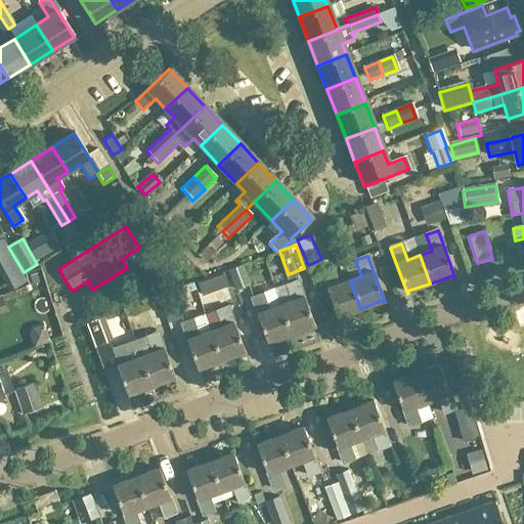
[(156,264),(142,272),(148,284),(162,275),(156,264)]
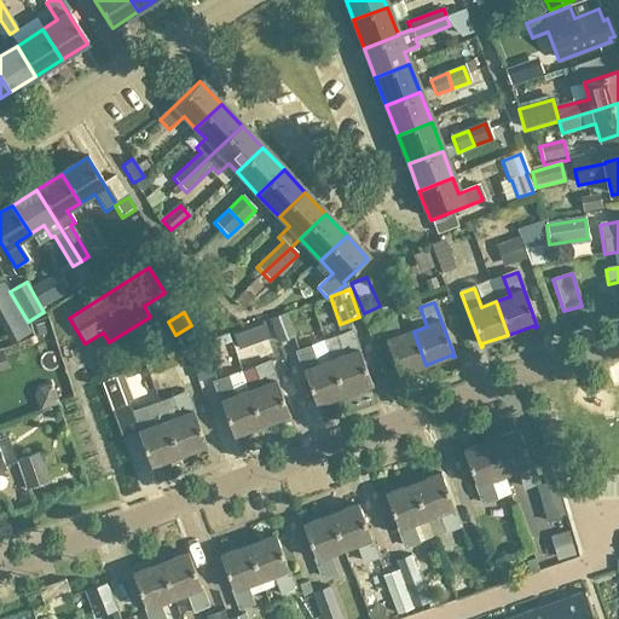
[(278,345),(294,340),(285,316),(270,322),(278,345)]
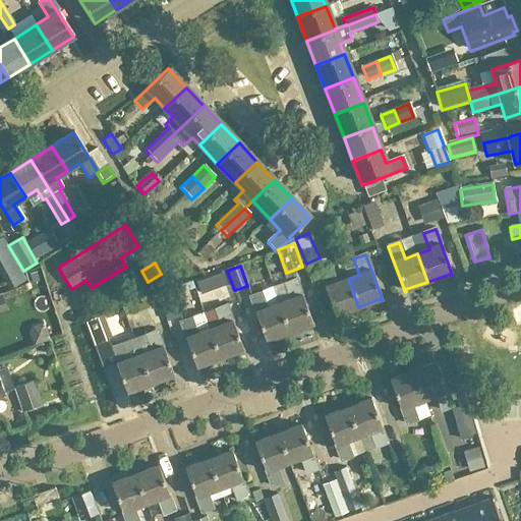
[(336,315),(358,307),(348,279),(336,284),(330,268),(319,272),(335,317),(337,316),(336,315)]
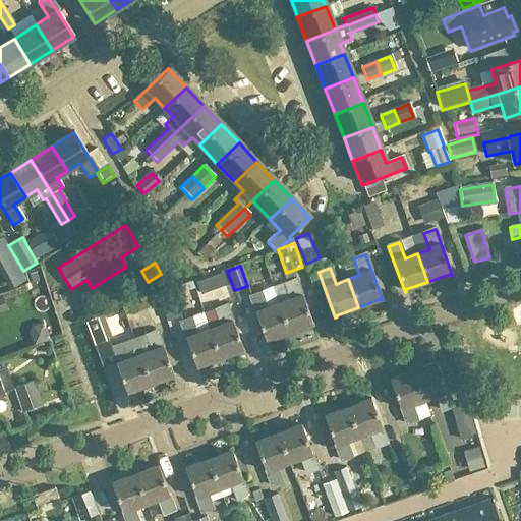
[(278,305),(288,333),(310,325),(311,327),(312,326),(296,280),(272,289),(278,305)]
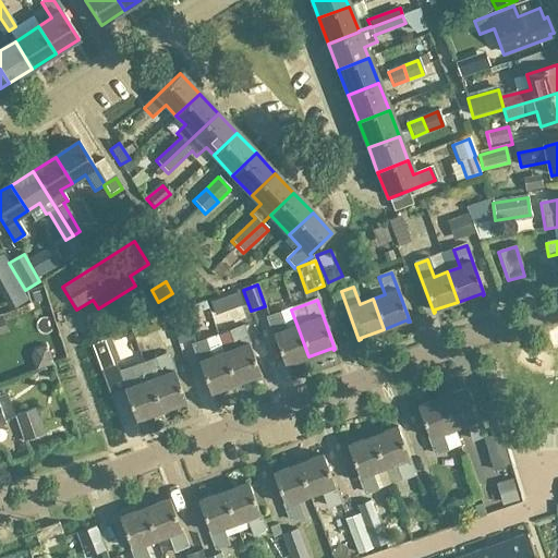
[(184,311),(169,316),(179,344),(193,339),(184,311)]
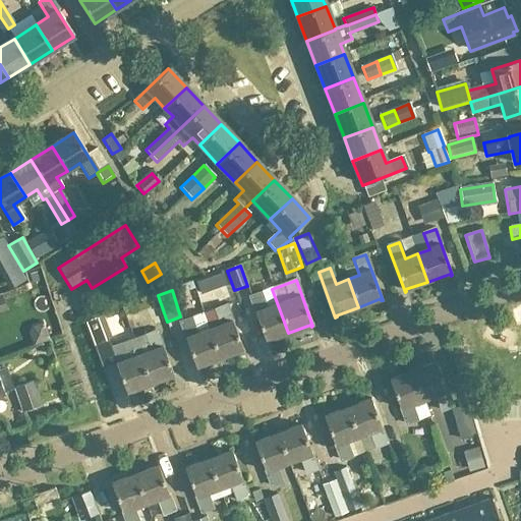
[(267,341),(288,333),(278,305),(266,309),(259,293),(249,297),(266,343),(267,343),(267,341)]
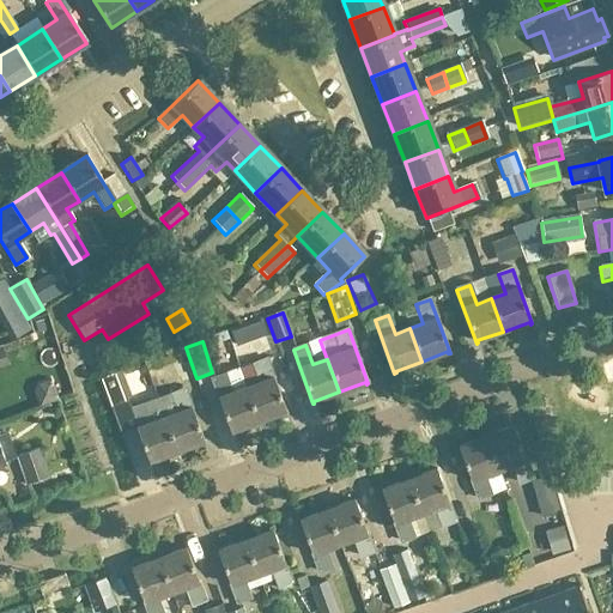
[(253,365),(238,370),(258,422),(284,412),(285,414),(286,414),(266,360),(253,365)]
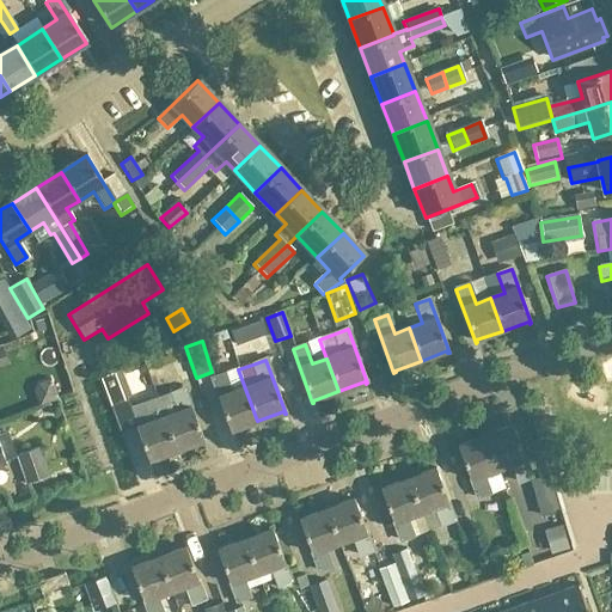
[(257,421),(245,389),(238,369),(210,379),(231,434),(232,433),(231,430),(257,421)]
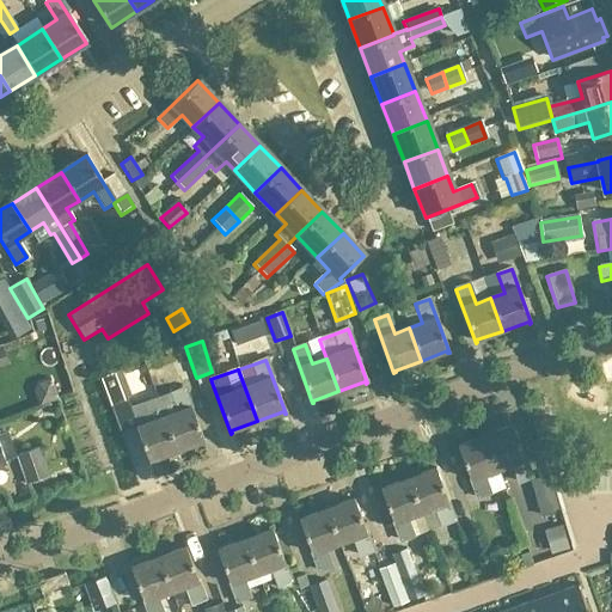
[(110,407),(124,402),(114,374),(101,379),(110,407)]
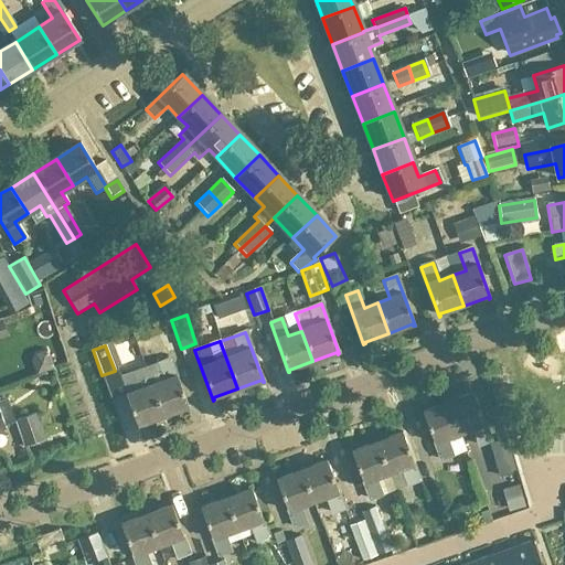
[(145,370),(162,416),(185,407),(187,409),(188,409),(170,360),(158,364),(145,370)]
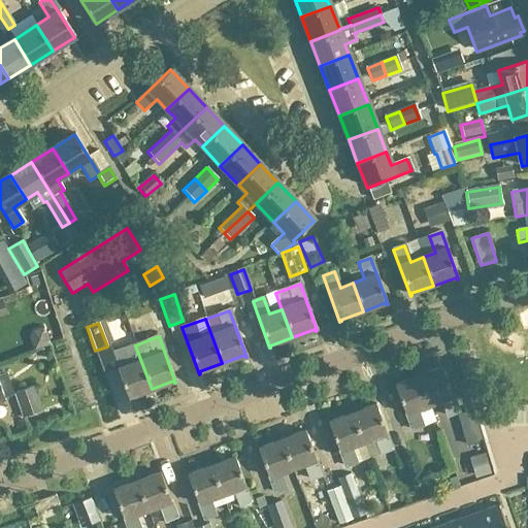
[(129,397),(152,389),(135,345),(123,350),(123,349),(111,354),(128,400),(129,399),(129,397)]
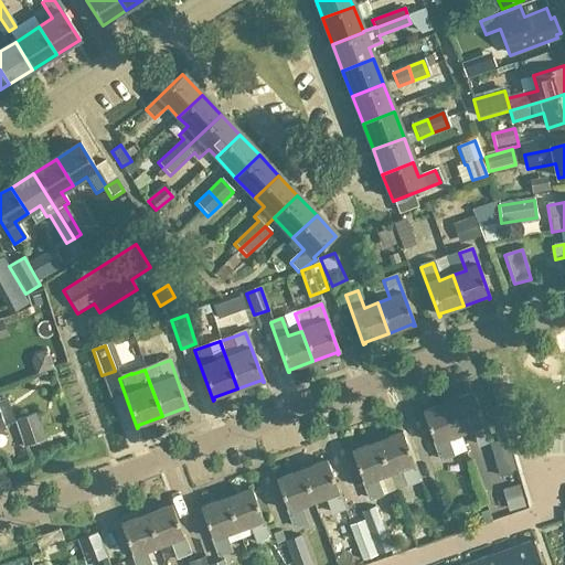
[(448,404),(459,434),(472,429),(478,447),(490,443),(472,394),(471,395),(448,404)]
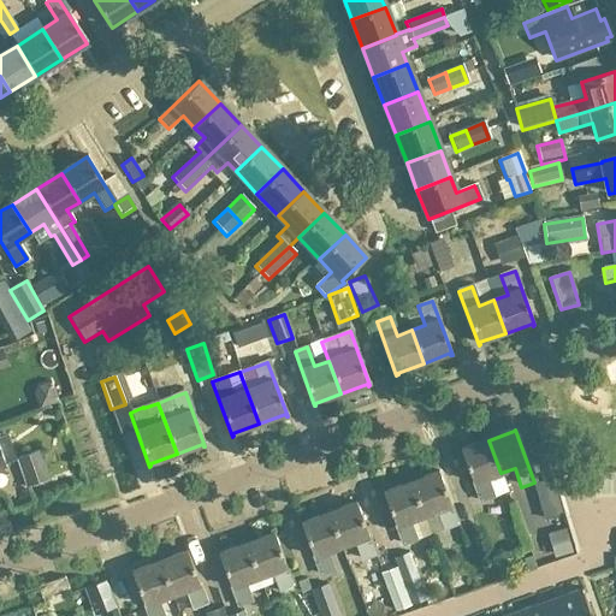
[(486,479),(501,473),(489,440),(462,450),(461,450),(480,503),(493,498),(486,479)]
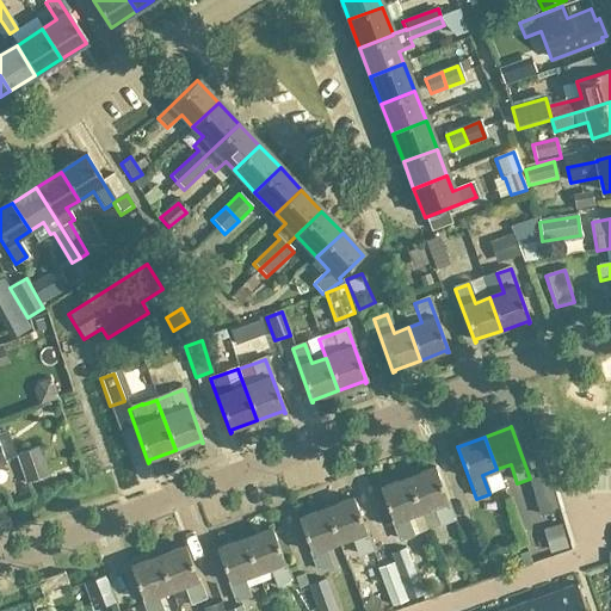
[(25,485),(49,476),(39,448),(16,456),(25,485)]
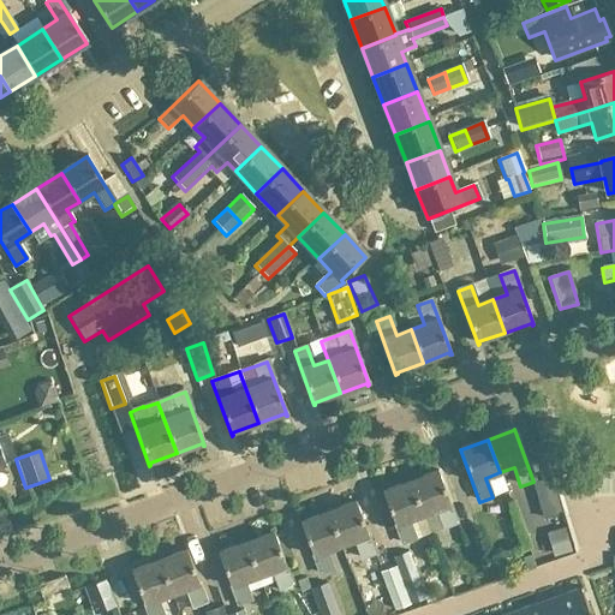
[(554,467),(554,485),(593,487),(595,467),(554,467)]
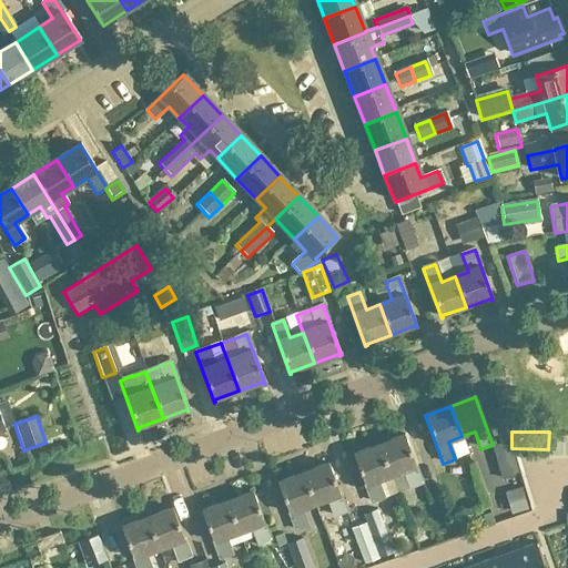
[(378,446),(389,477),(403,472),(409,489),(422,485),(404,436),(403,437),(378,446)]
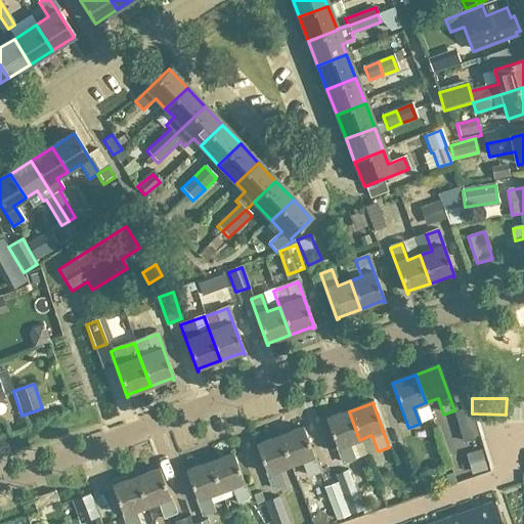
[(347,444),(359,440),(349,411),(326,420),(325,420),(342,465),(353,461),(347,444)]
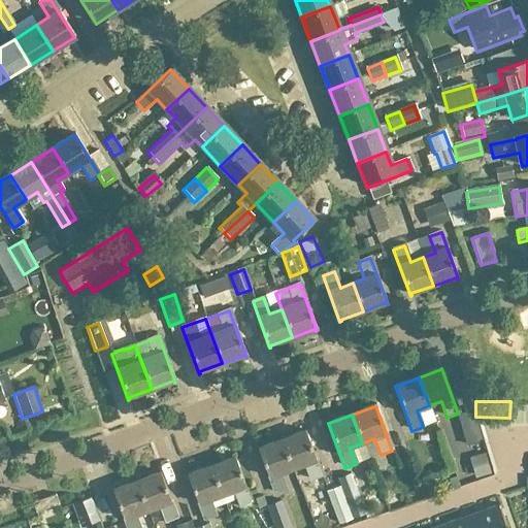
[(282,441),(292,469),(304,465),(310,481),(321,476),(304,432),(303,432),(303,433),(282,441)]
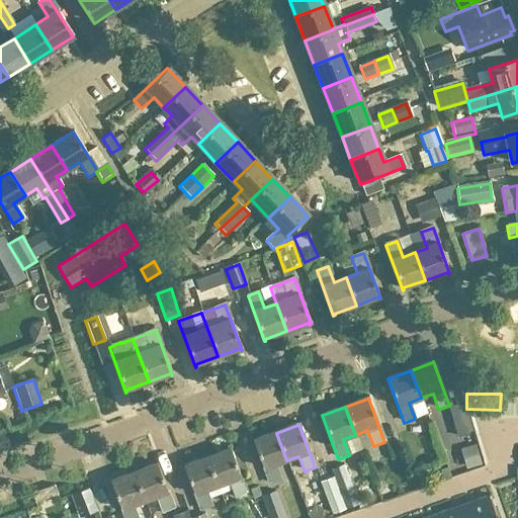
[(274,464),(286,460),(276,433),(254,441),(254,440),(253,441),(269,485),(280,481),(274,464)]
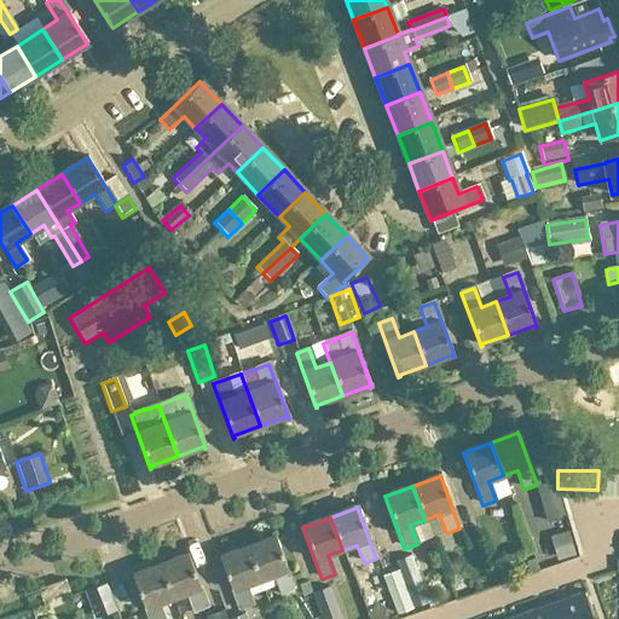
[(248,548),(260,580),(275,576),(281,595),(294,590),(275,537),(273,538),(248,548)]
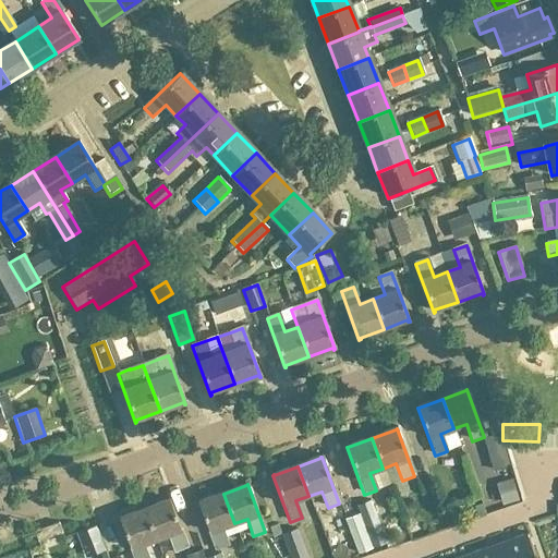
[(221,529),(234,523),(223,494),(199,502),(198,502),(216,550),(228,546),(221,529)]
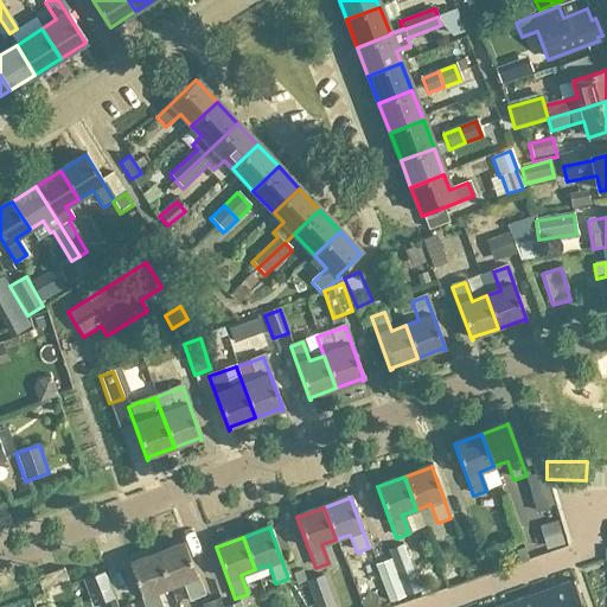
[(190,601),(203,596),(184,544),(183,544),(183,545),(157,555),(168,587),(183,582),(190,601)]
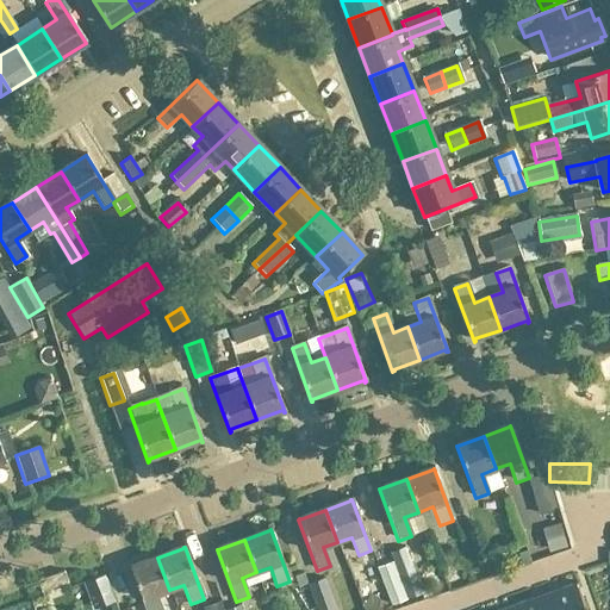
[(161,609),(155,595),(169,590),(157,558),(131,567),(131,566),(130,567),(145,609),(161,609)]
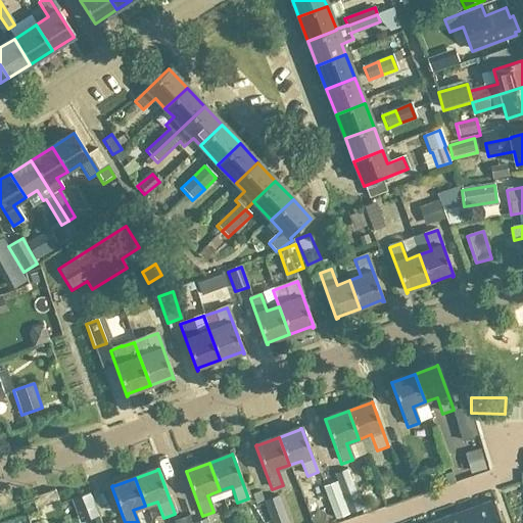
[(340,492),(336,482),(323,487),(335,520),(348,516),(340,492)]
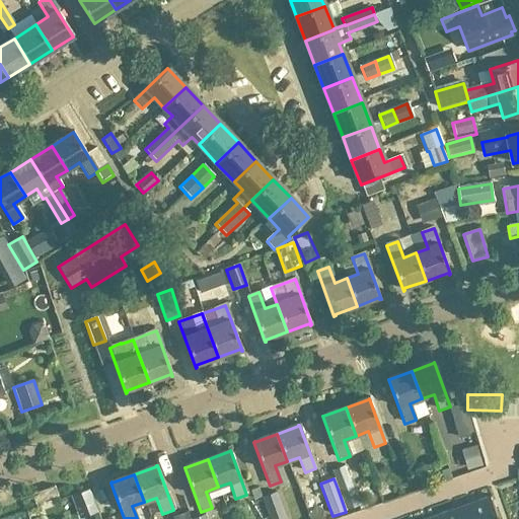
[(338,489),(346,512),(359,507),(351,484),(338,489)]
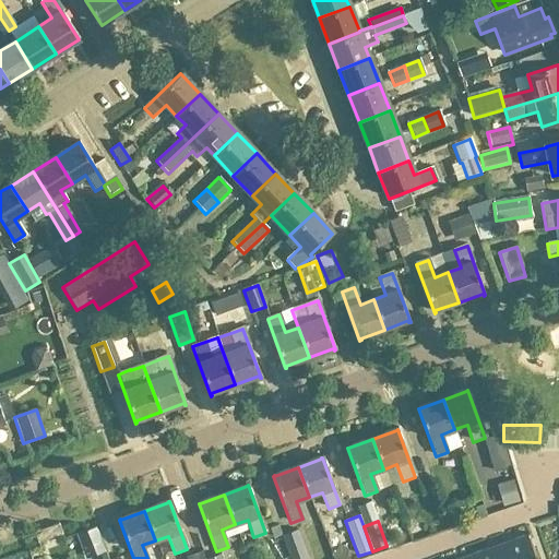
[(58,524),(34,533),(37,544),(62,535),(58,524)]
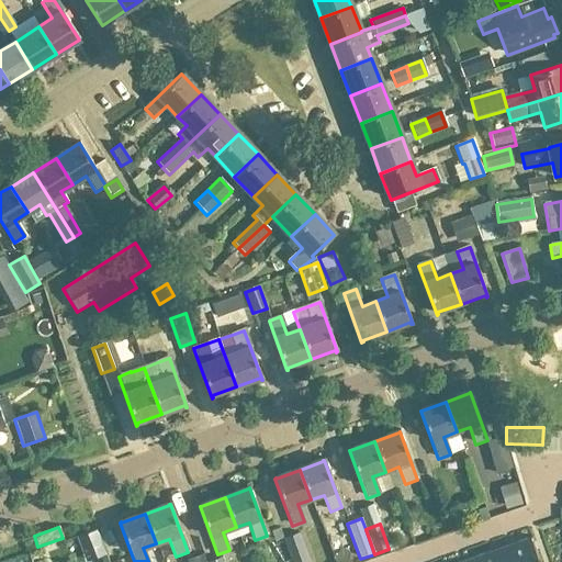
[(291,561),(308,561),(299,534),(282,539),(291,561)]
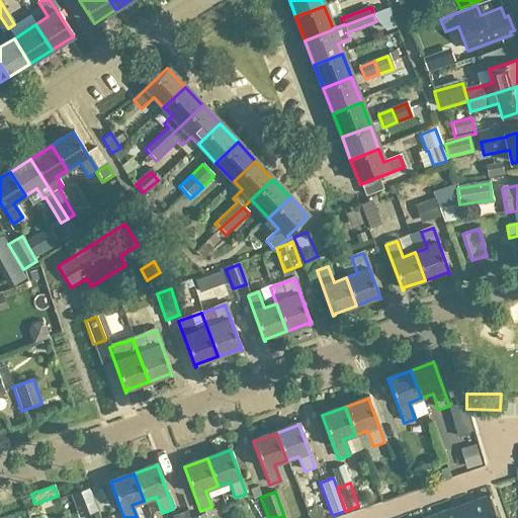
[(461,506),(464,517),(497,517),(490,496),(461,506)]
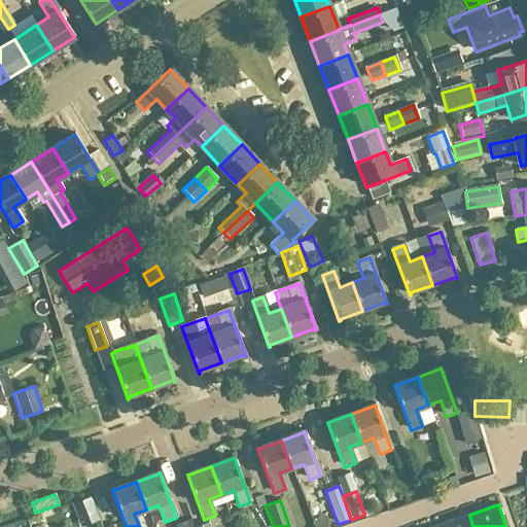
[(472,526),(469,515),(441,525),(442,526),(472,526)]
